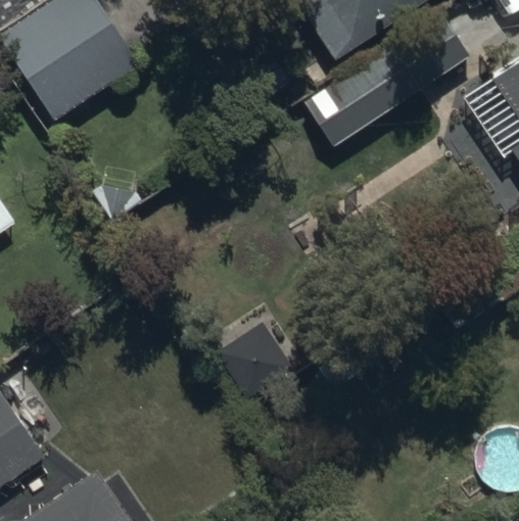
[(47,0),(0,30),(0,39),(54,125),(141,69),(96,0),(47,0)]
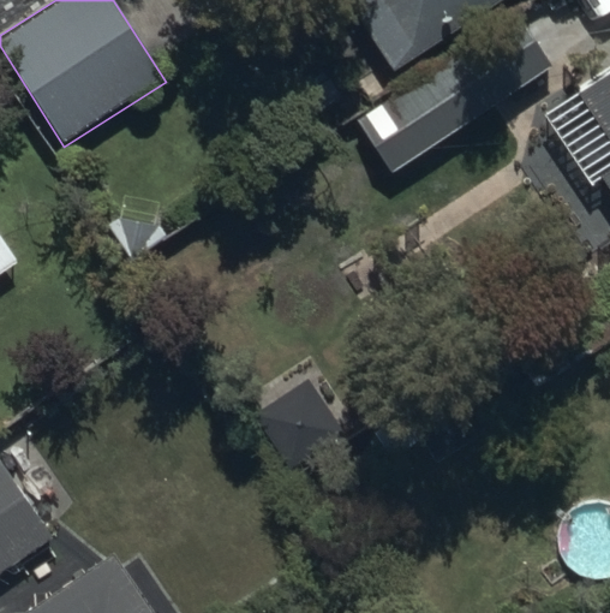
[(348,0),(395,70),(503,0),(348,0)]
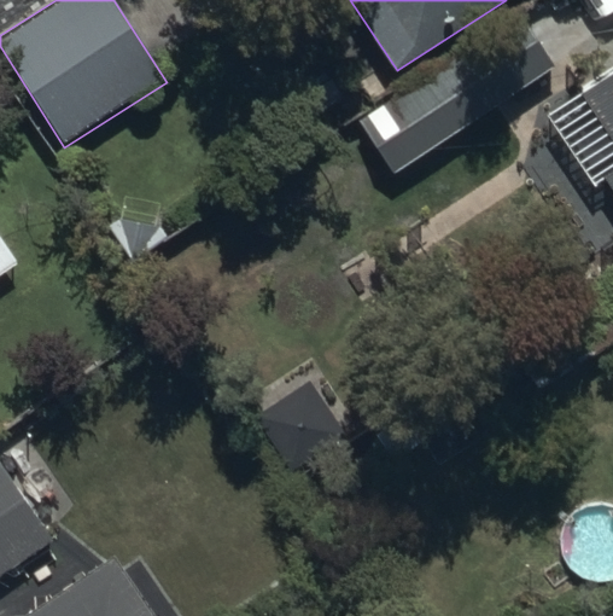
[(361,122),(395,174),(555,67),(521,16),(361,122)]
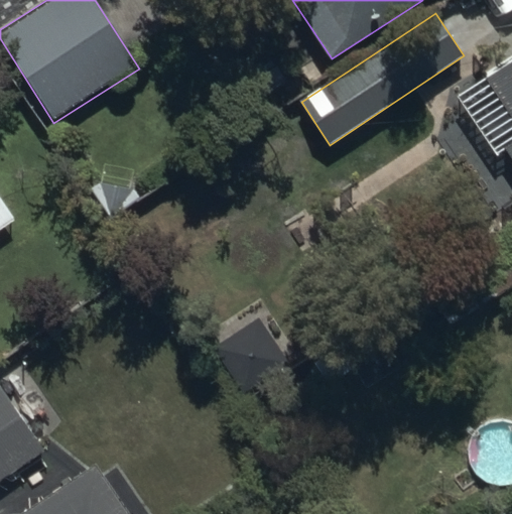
[(511,65),(488,81),(511,118),(511,146),(500,154),(511,172),(511,65)]
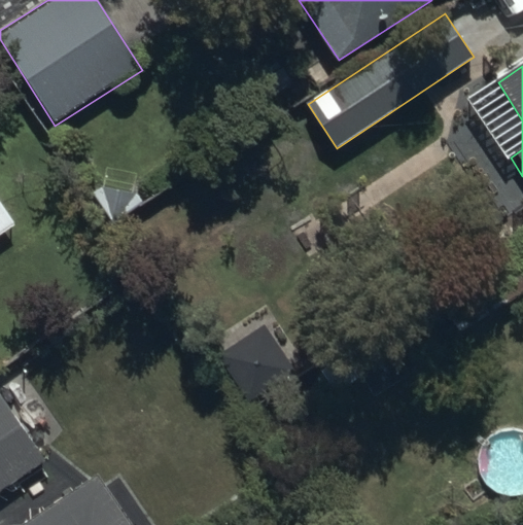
[(0,236),(15,225),(0,202),(0,236)]
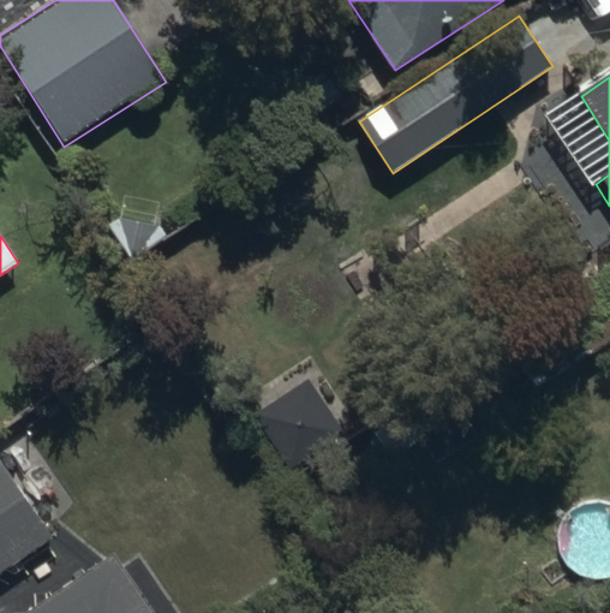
[(0,460),(0,575),(55,535),(0,460)]
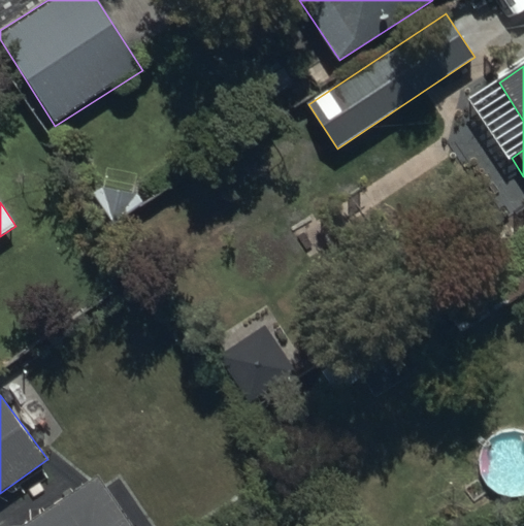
[(133,525),(100,477),(28,525),(12,525),(8,520),(0,525),(133,525)]
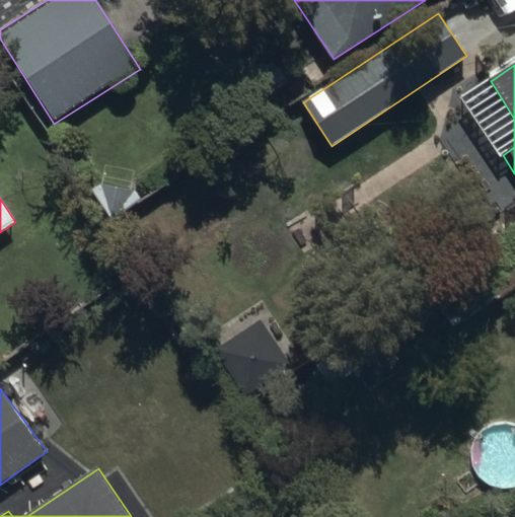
All buildings are outlined.
